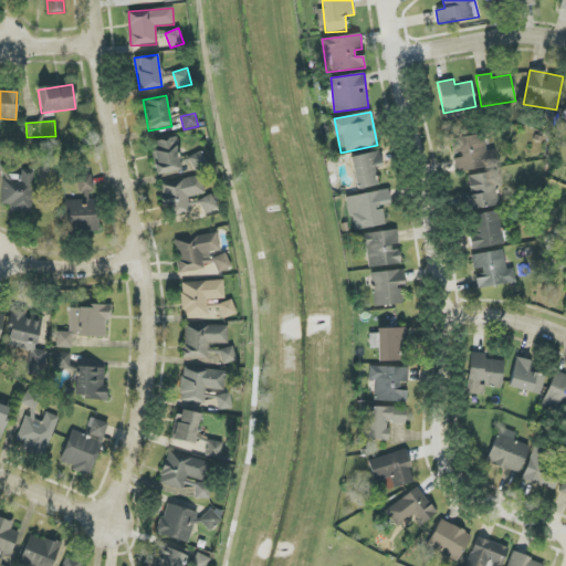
[(494,149),(485,150),(483,134),(450,139),(453,156),(457,173),(496,166),(494,149)]
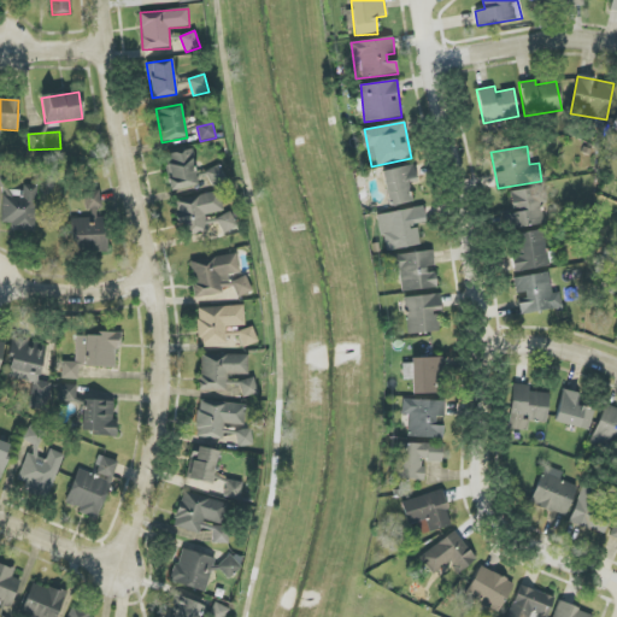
[(198,186),(192,150),(165,154),(170,189),(198,186)]
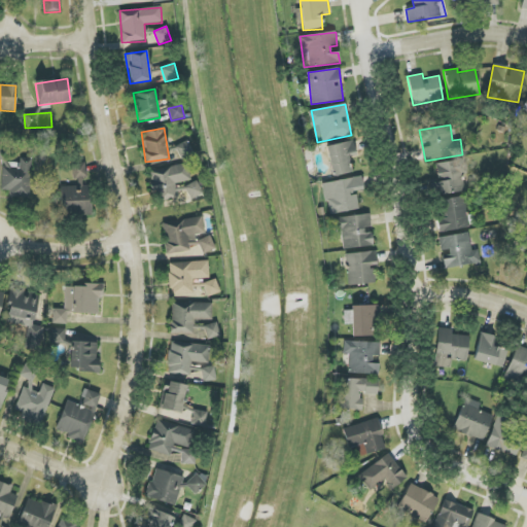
[(334,177),(352,172),(349,157),(356,155),(353,140),(326,146),(334,177)]
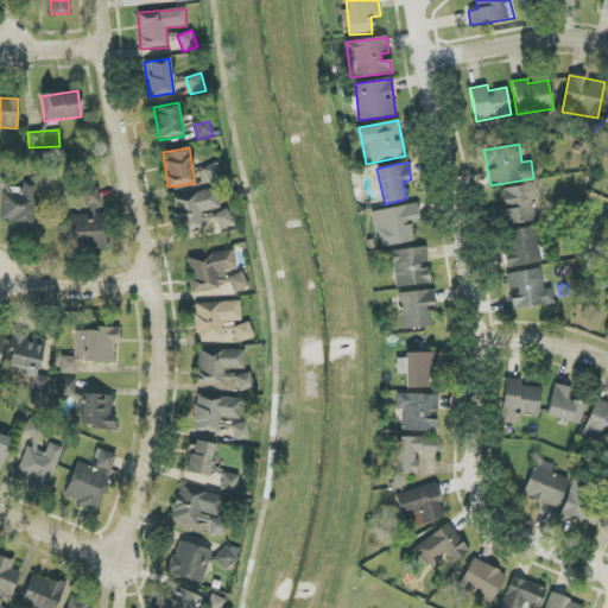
[(222,179),(216,163),(202,168),(208,184),(222,179)]
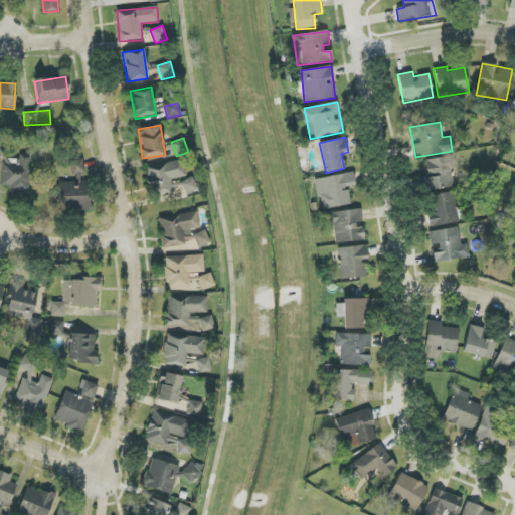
[(424,161),(431,191),(454,186),(451,170),(458,169),(455,154),(424,161)]
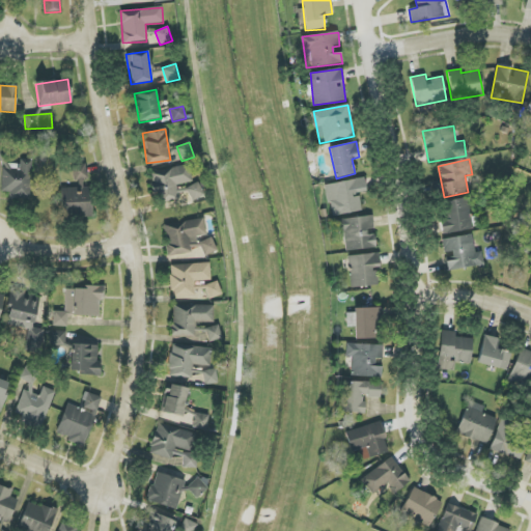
[(92,217),(90,188),(86,188),(85,165),(74,165),(75,188),(60,188),(62,218),(92,217)]
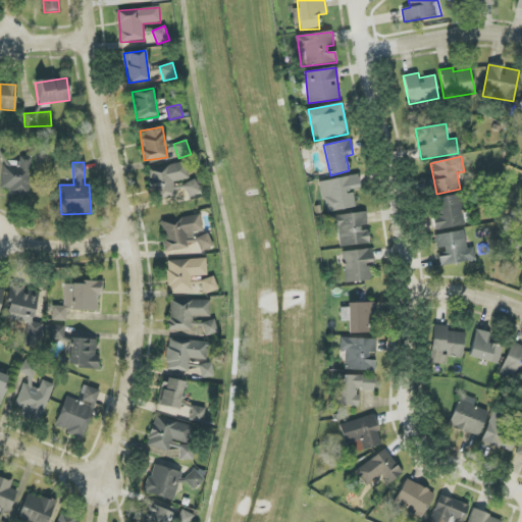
[(176,196),(173,181),(189,178),(186,162),(148,169),(154,200),(176,196)]
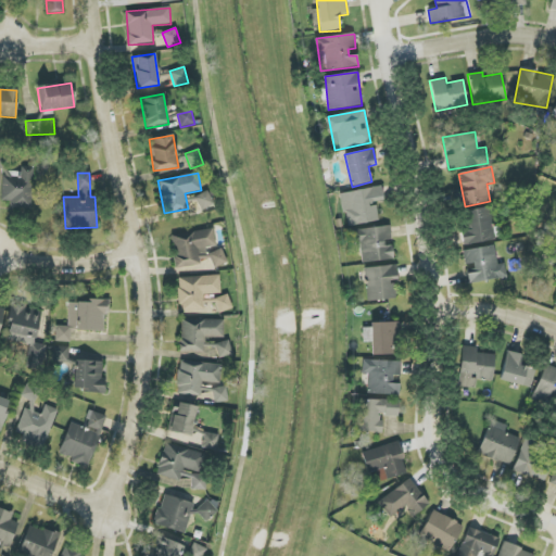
[(340,193),(346,227),(378,220),(375,202),(384,200),(381,186),(340,193)]
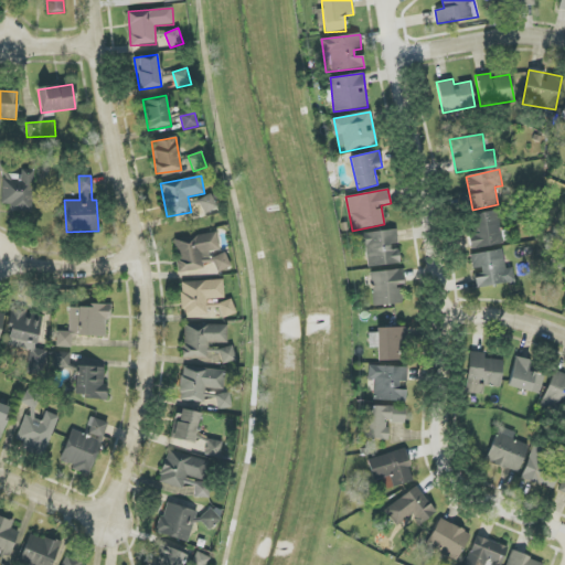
[(217,208),(211,193),(198,200),(205,214),(217,208)]
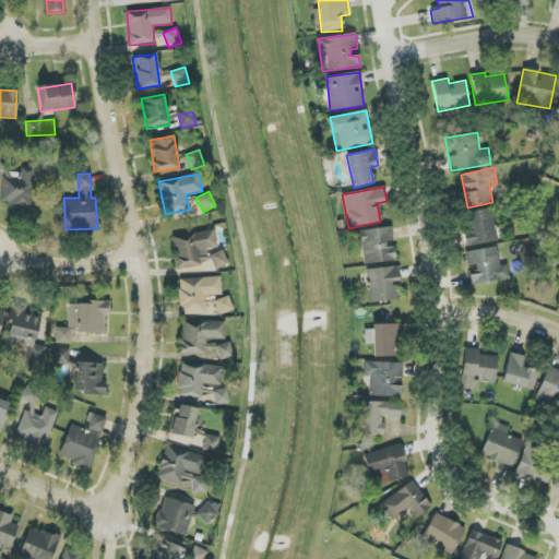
[(498,241),(492,207),(467,213),(470,232),(464,233),(466,247),(498,241)]
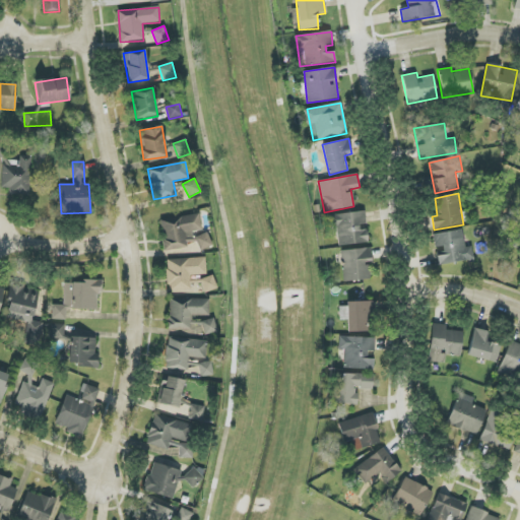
[(338,245),(368,243),(367,212),(329,214),(330,228),(337,228),(338,245)]
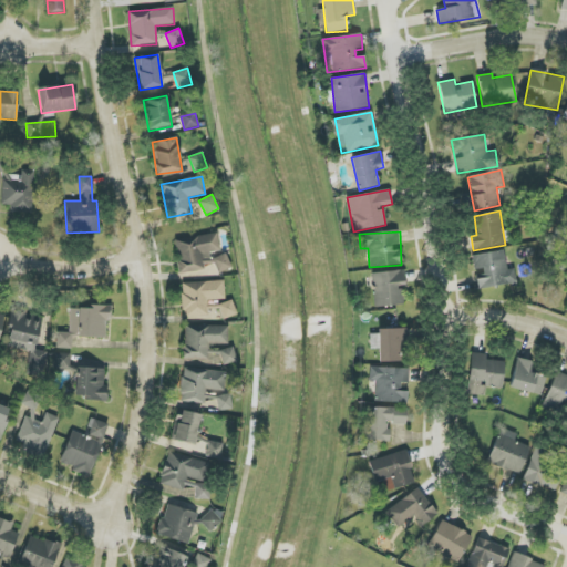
[(179,272),(216,267),(217,271),(230,269),(227,255),(210,258),(209,253),(220,250),(218,234),(174,240),(179,272)]
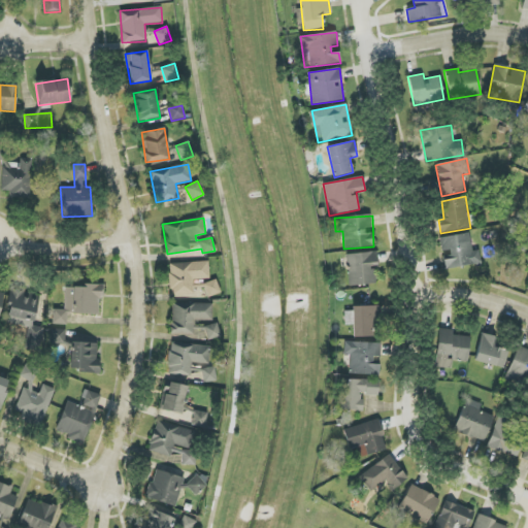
[(439,238),(442,254),(444,269),(481,263),(479,251),(472,252),(469,233),(439,238)]
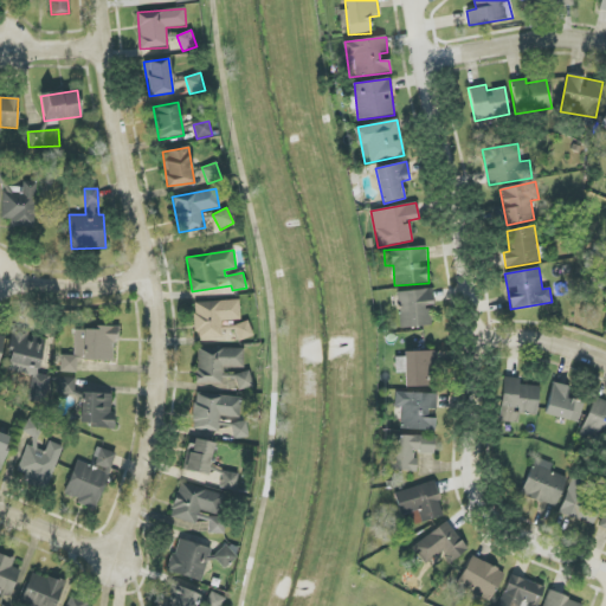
[(431,327),(431,307),(433,307),(432,290),(399,291),(400,328),(431,327)]
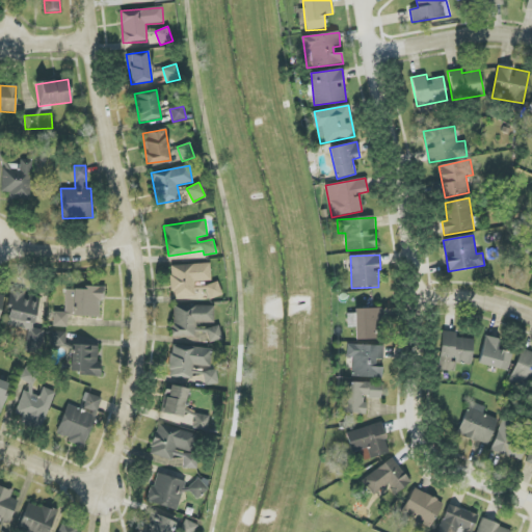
[(170,265),(171,297),(201,296),(201,298),(220,298),(219,283),(211,283),(210,264),(170,265)]
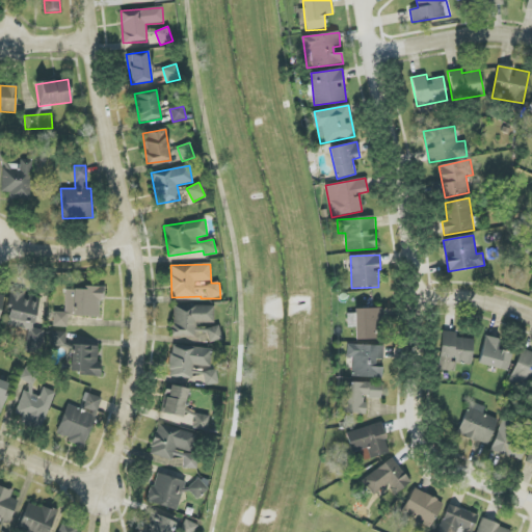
[(101,317),(102,289),(65,288),(65,312),(54,312),(53,326),(68,327),(68,316),(101,317)]
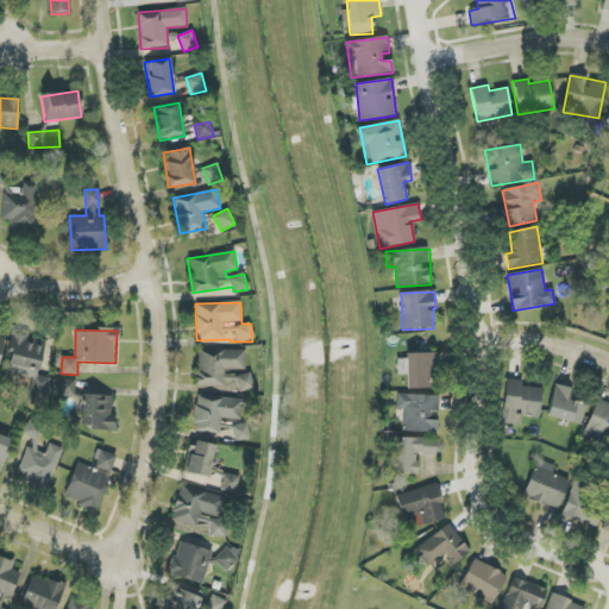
[(32,377),(29,401),(46,403),(50,378),(39,376),(43,346),(27,344),(29,336),(13,333),(7,374),(32,377)]
